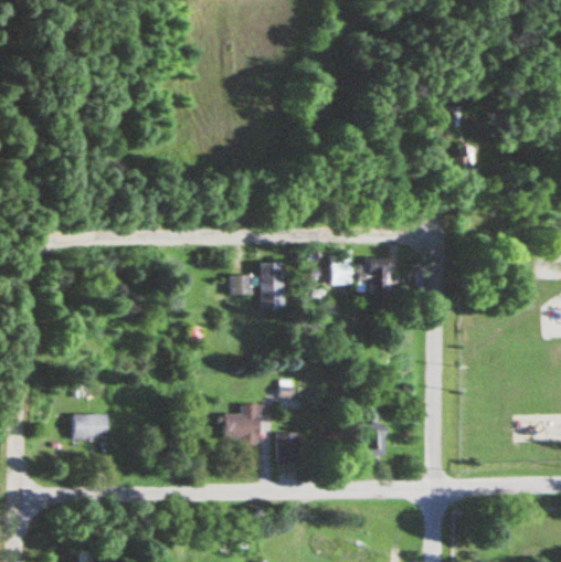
[(469,165),(468,152),(454,154),(455,166),(469,165)]
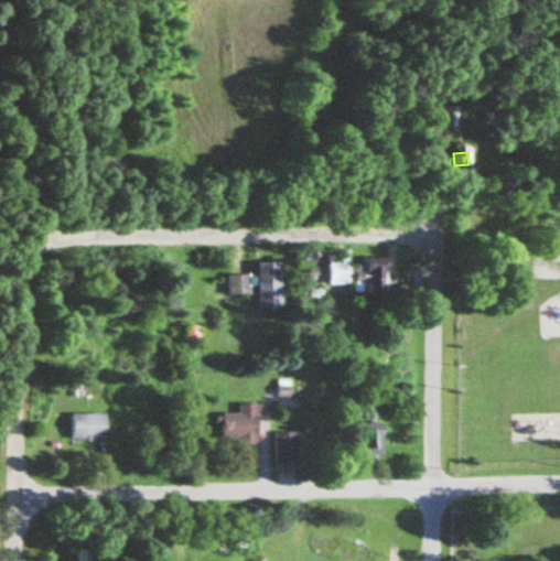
[(356,292),(391,292),(391,256),(356,256),(356,292)]
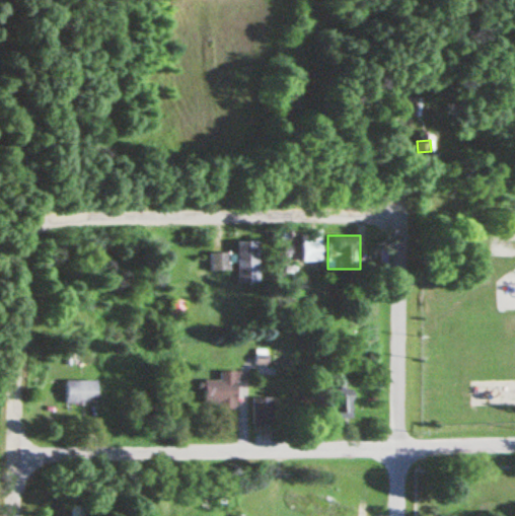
[(304,260),(323,260),(323,238),(304,238),(304,260)]
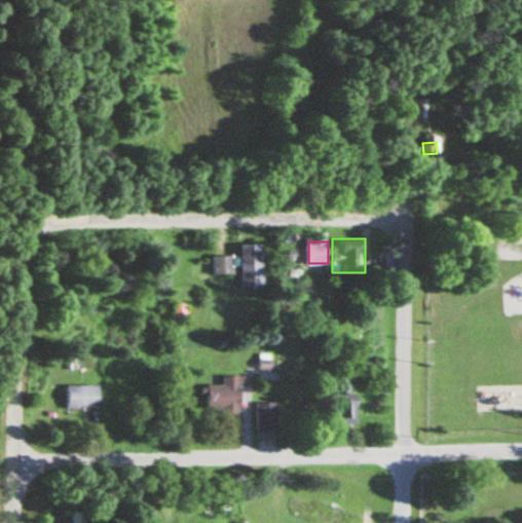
[(265,286),(265,243),(241,243),(241,255),(214,255),(214,273),(234,273),(234,263),(241,263),(241,286),(265,286)]
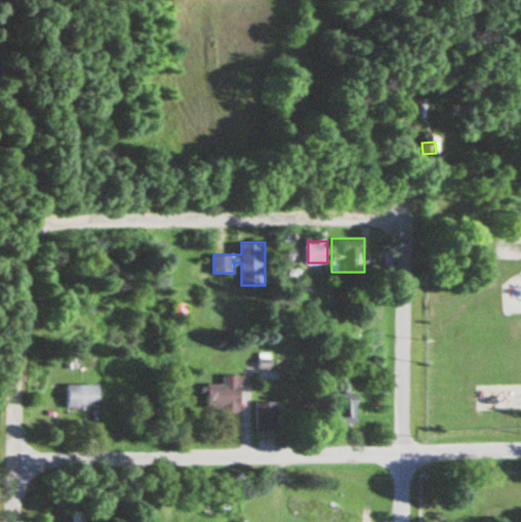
[(187,317),(187,303),(175,303),(175,317),(187,317)]
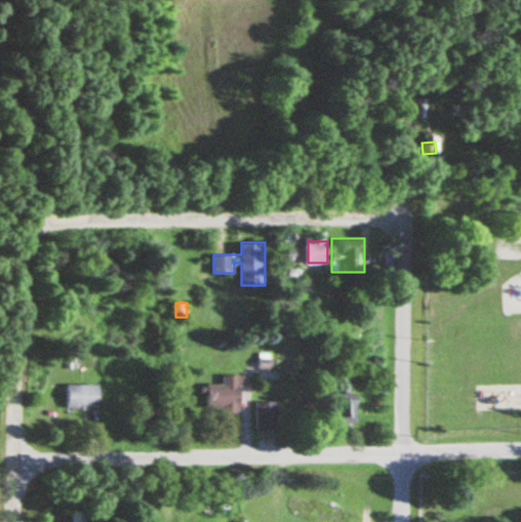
[(336,372),(336,422),(362,422),(362,392),(349,392),(349,372),(336,372)]
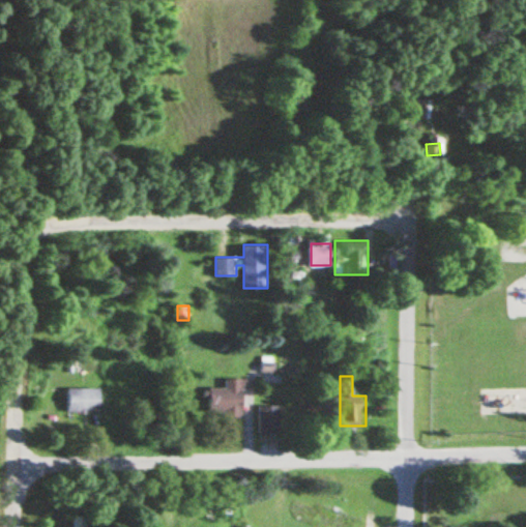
[(208,386),(208,414),(246,414),(246,378),(226,378),(226,386),(208,386)]
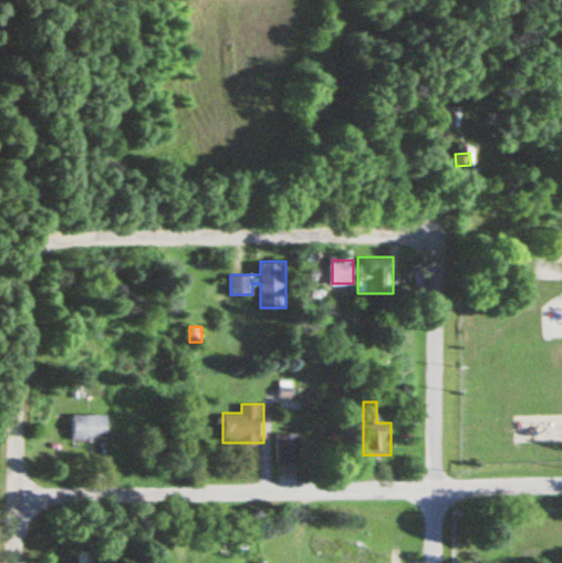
[(73,439),(107,439),(107,413),(73,413),(73,439)]
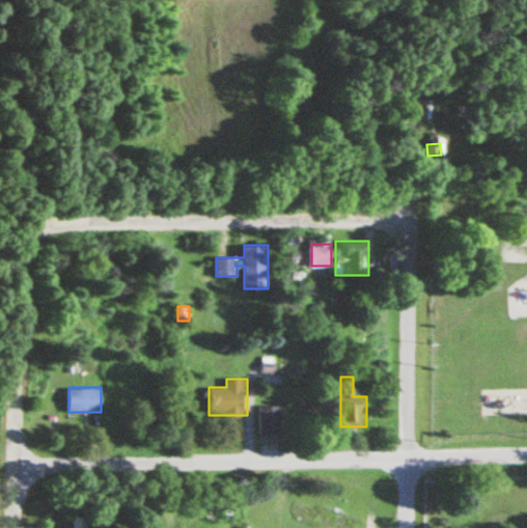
[(259,406),(259,433),(281,433),(281,406),(259,406)]
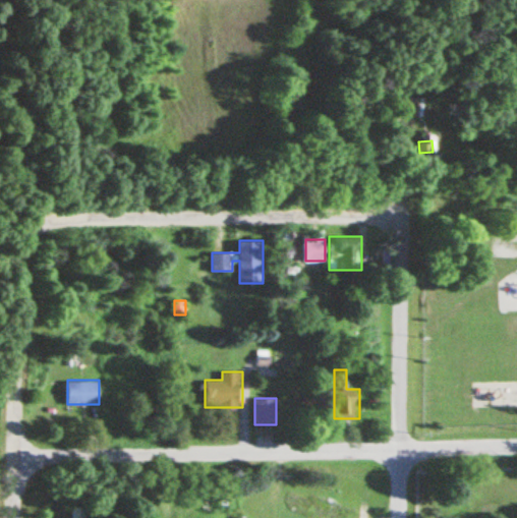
[(72,517),(84,517),(84,506),(72,506),(72,517)]
